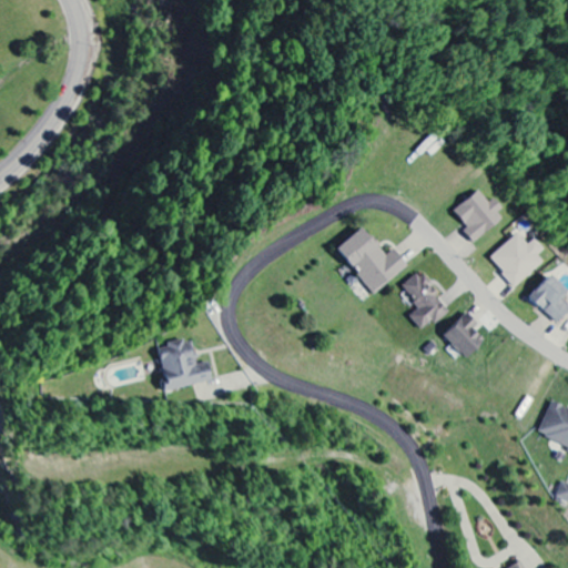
[(454,212),(468,229),(464,233),(475,244),(503,219),(497,213),(499,211),(479,190),(454,212)]
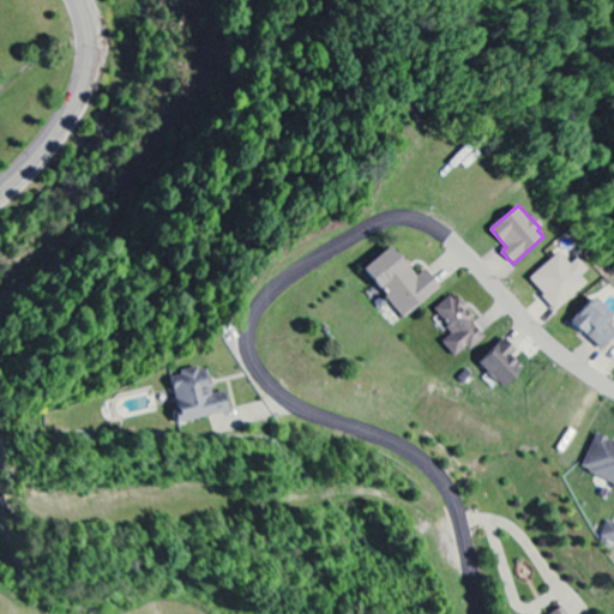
[(365,269),(404,319),(443,290),(427,270),(417,278),(392,246),(365,269)]
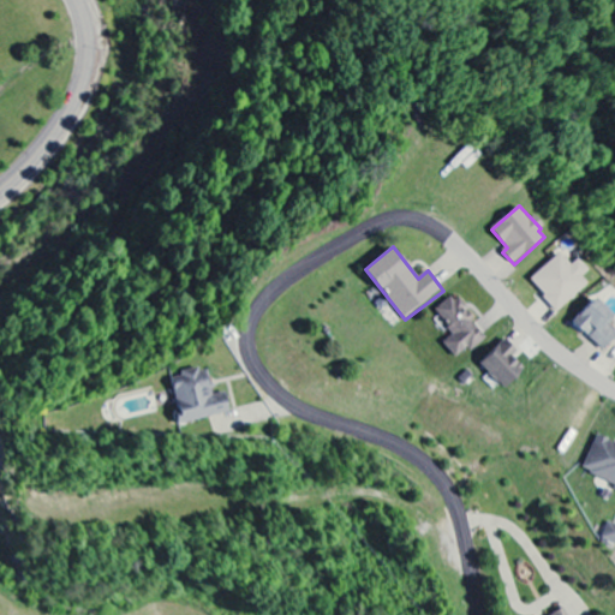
[(578,260),(571,266),(559,254),(530,281),(559,312),(589,285),(581,278),(589,270),(578,260)]
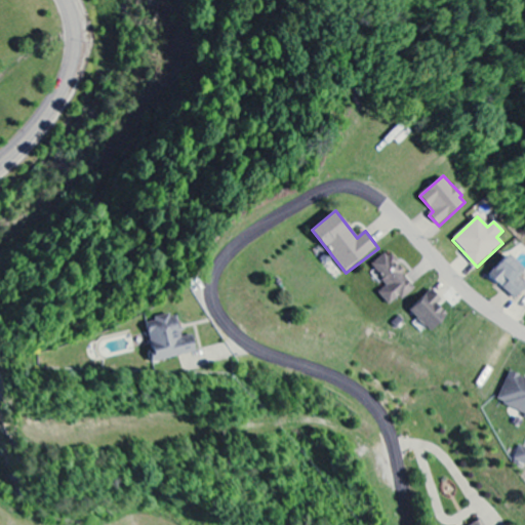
[(372,266),(388,285),(378,292),(392,308),(416,287),(388,252),(372,266)]
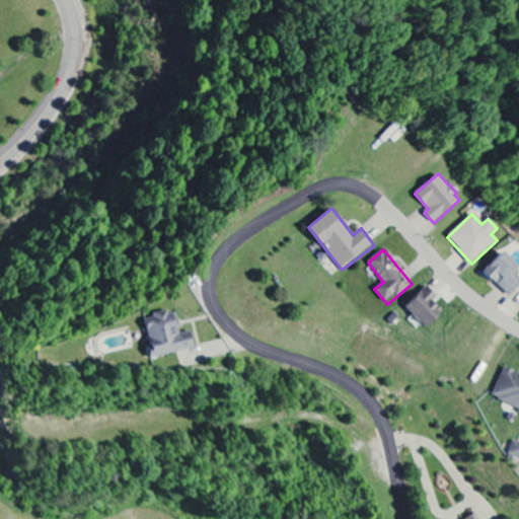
[(484,273),(510,296),(518,286),(518,279),(513,274),(518,267),(502,251),(484,273)]
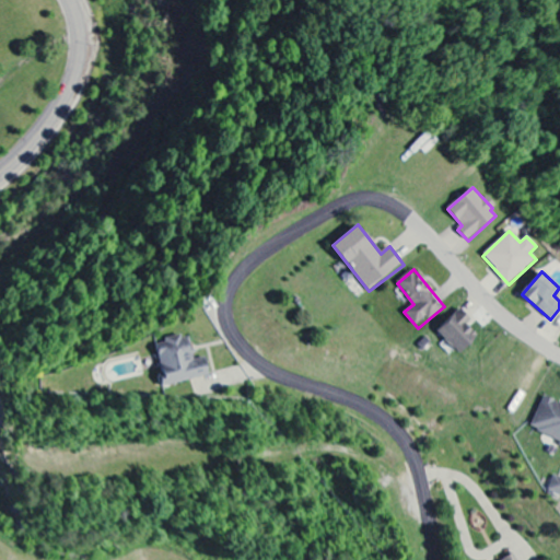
[(439,333),(461,354),(478,336),(467,326),(473,321),(461,310),(439,333)]
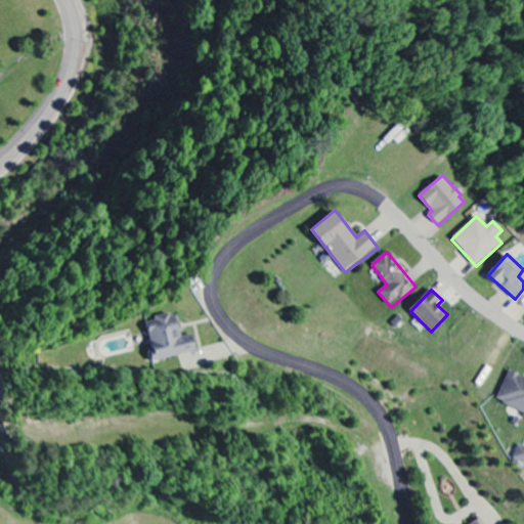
[(153,360),(197,352),(192,335),(181,337),(176,314),(144,320),(153,360)]
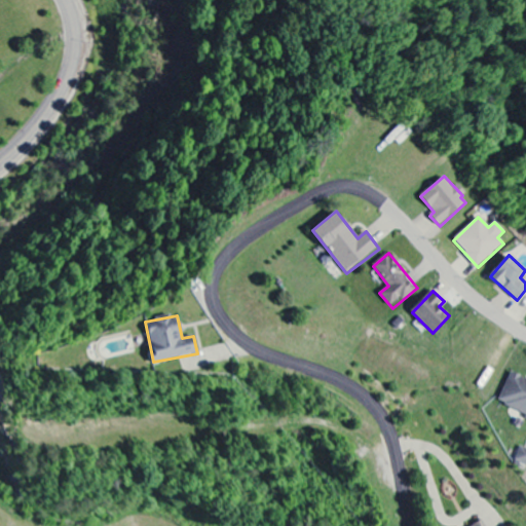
[(525,415),(525,376),(512,371),(498,404),(525,415)]
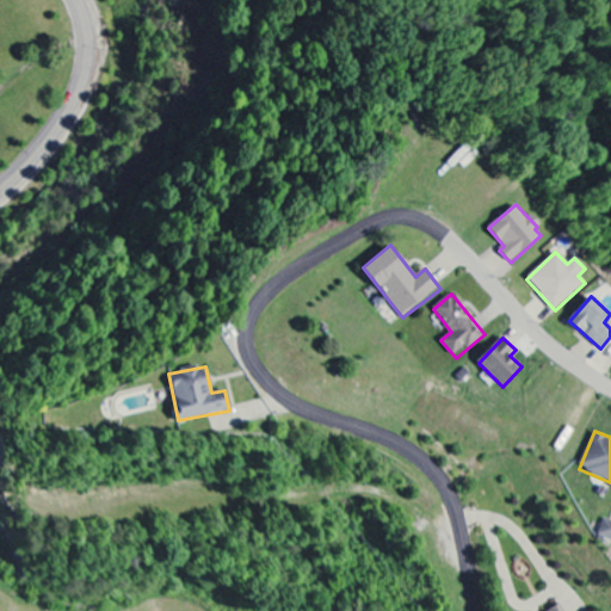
[(610,541),(610,522),(604,519),(598,536),(610,541)]
